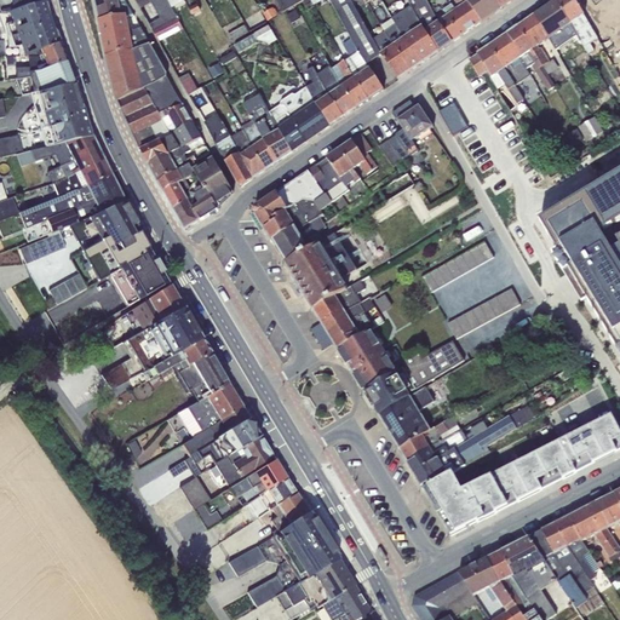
[(0,0),(0,13),(9,12),(44,1),(42,0),(0,0)]
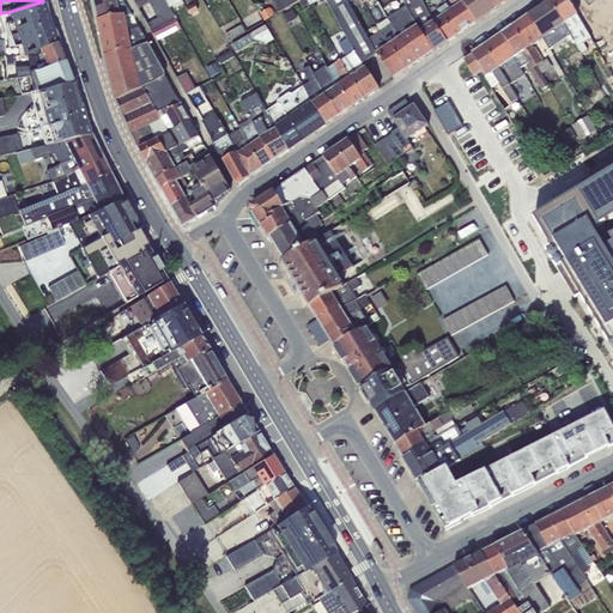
[(93,0),(98,20),(125,17),(132,16),(123,0),(117,1),(116,0),(93,0)]
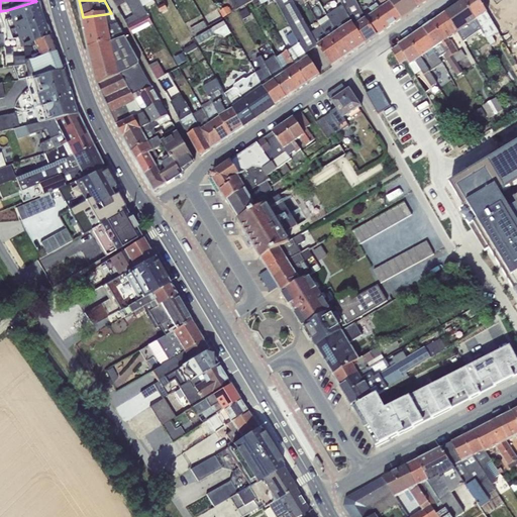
[(143,7),(138,0),(112,0),(115,4),(120,0),(124,0),(126,2),(134,16),(124,21),(132,35),(152,25),(143,7)]
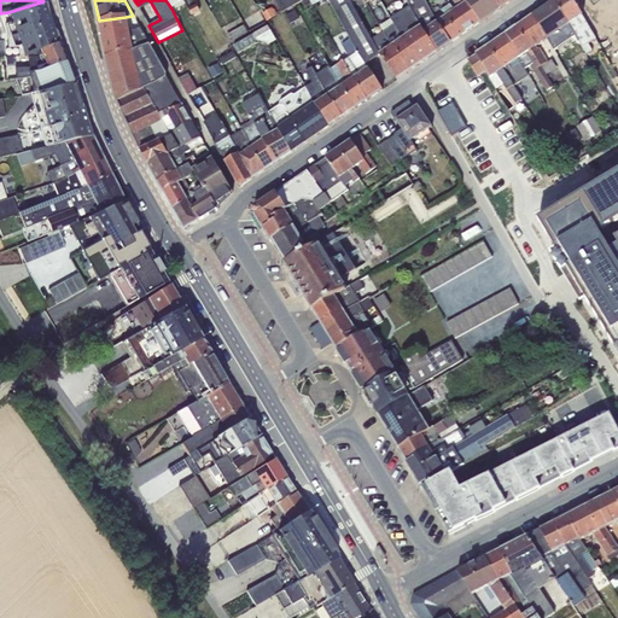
[(275,0),(283,12),(303,0),(275,0)]
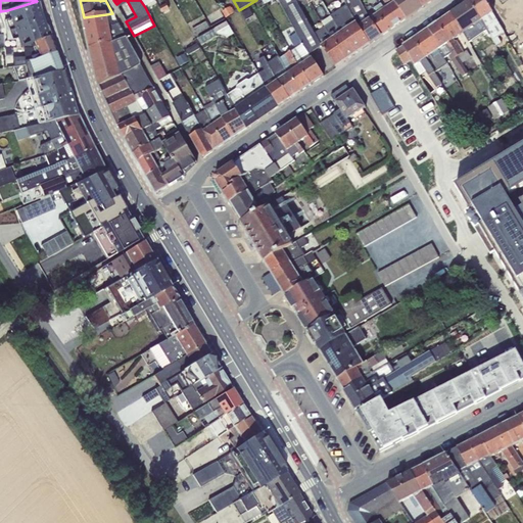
[(263,2),(260,0),(258,0),(256,1),(259,9),(265,6),(263,2)]
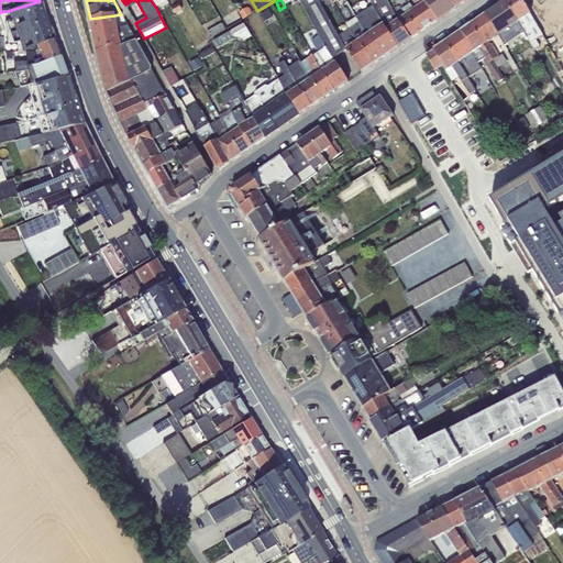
[(299,0),(321,35),(334,58),(348,50),(340,36),(317,0),(299,0)]
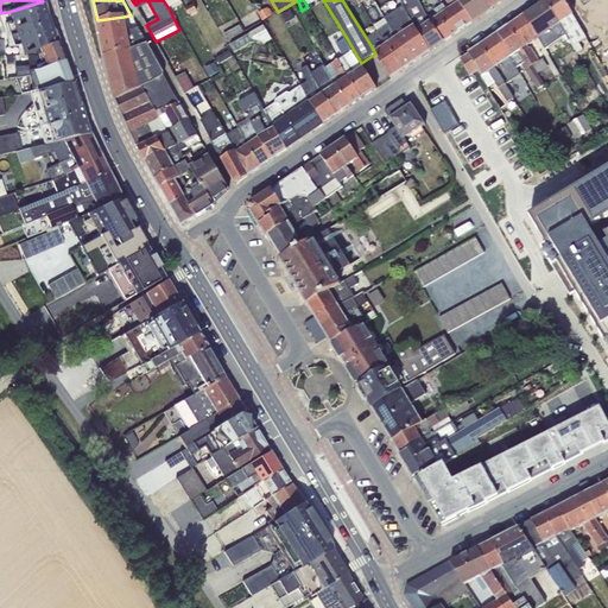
[(443,43),(431,20),(418,0),(400,0),(404,6),(430,51),(443,43)]
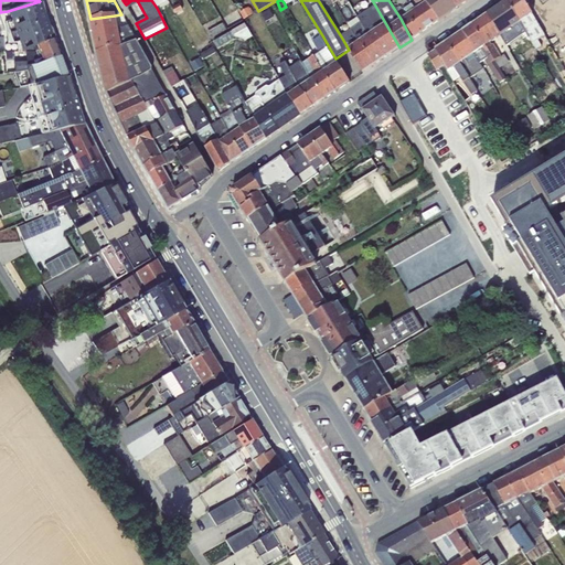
[(426,0),(427,1),(439,20),(468,1),(467,0),(426,0)]
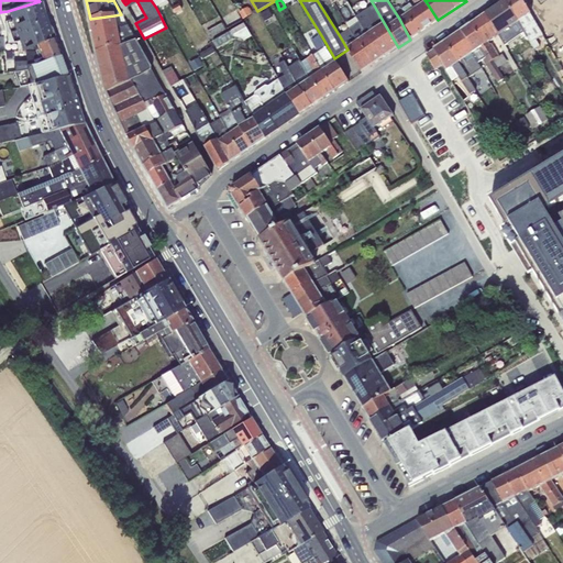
[(520,0),(506,0),(505,1),(523,32),(533,50),(540,47),(536,41),(543,36),(529,14),(520,0)]
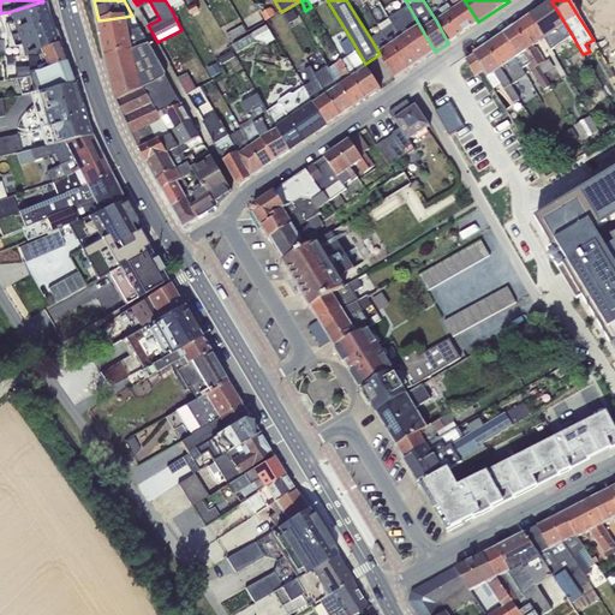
[(580,0),(568,0),(578,16),(587,11),(580,0)]
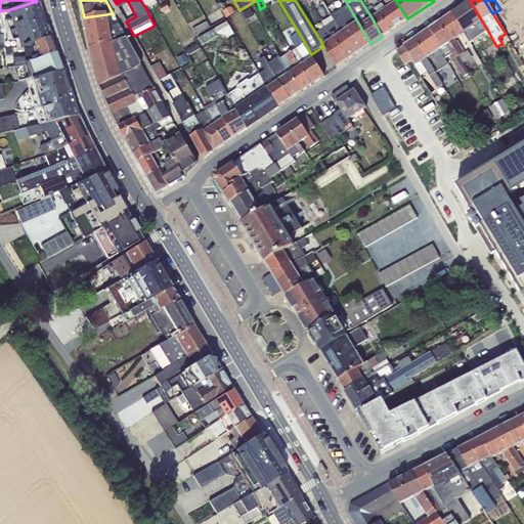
[(37,1),(7,10),(10,17),(4,20),(6,41),(15,40),(15,49),(24,48),(32,48),(31,43),(49,37),(46,28),(42,24),(39,9),(37,1)]
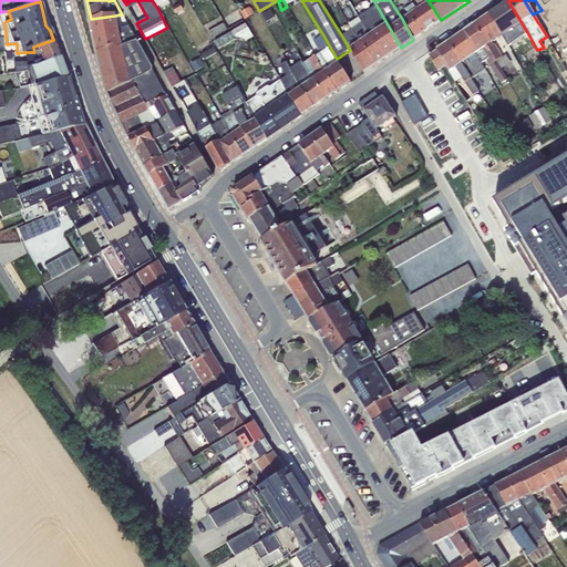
[(409,14),(402,19),(413,40),(441,20),(429,1),(416,9),(413,4),(406,10),(409,14)]
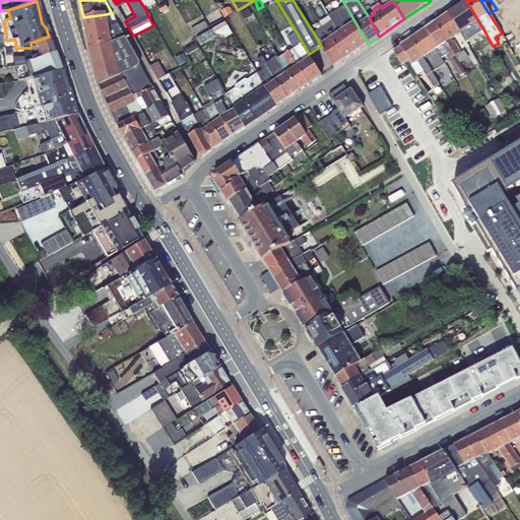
[(466,1),(449,13),(460,34),(465,42),(483,29),(466,1)]
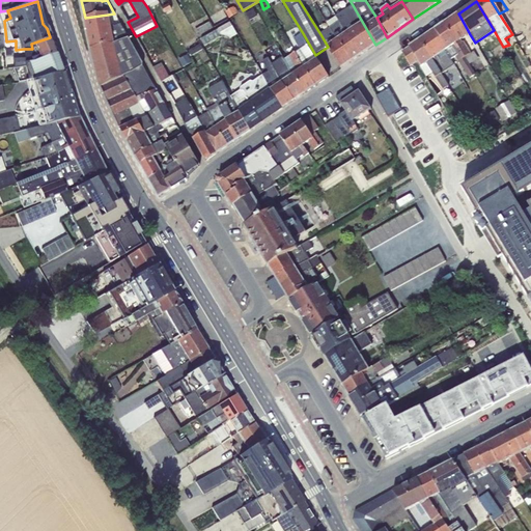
[(353,5),(336,16),(361,55),(375,45),(353,5)]
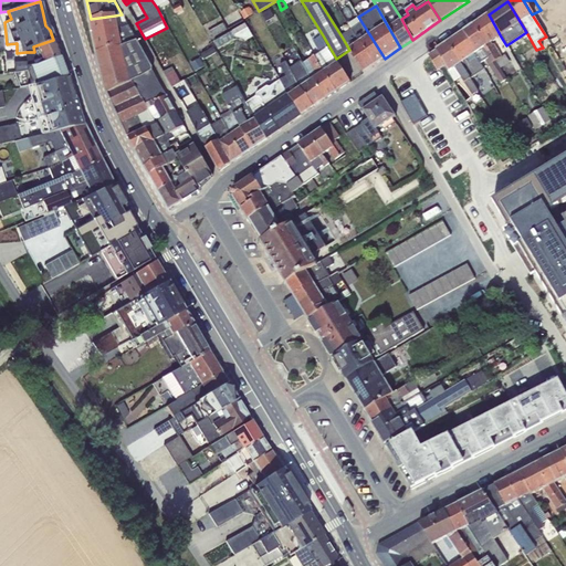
[(249,8),(240,12),(244,20),(253,14),(249,8)]
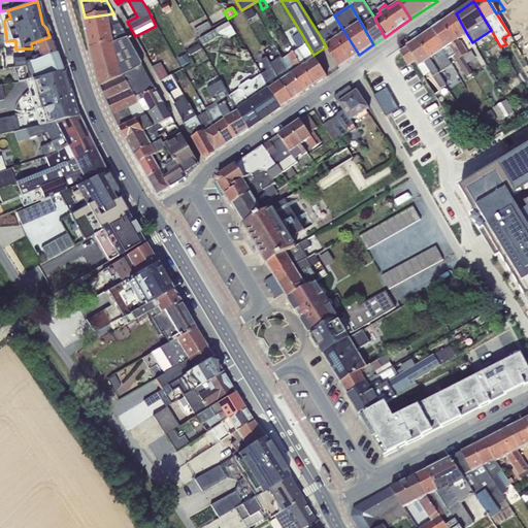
[(252,8),(243,13),(248,21),(256,17),(252,8)]
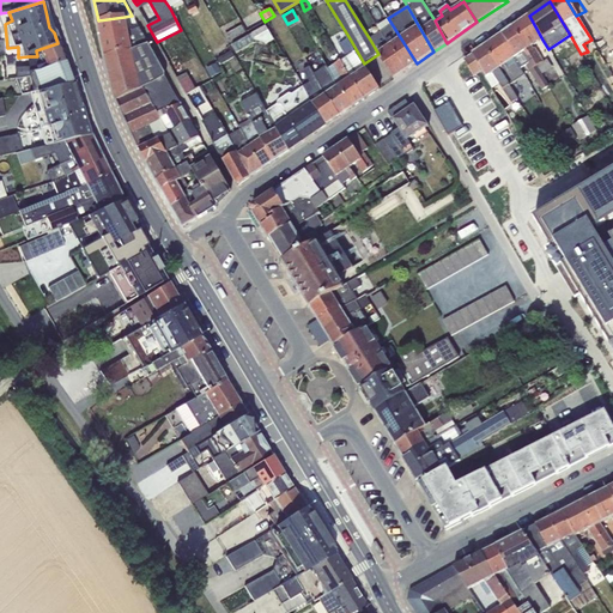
[(529,16),(513,26),(541,74),(552,68),(546,59),(542,61),(535,48),(533,48),(532,47),(542,40),(529,16)]
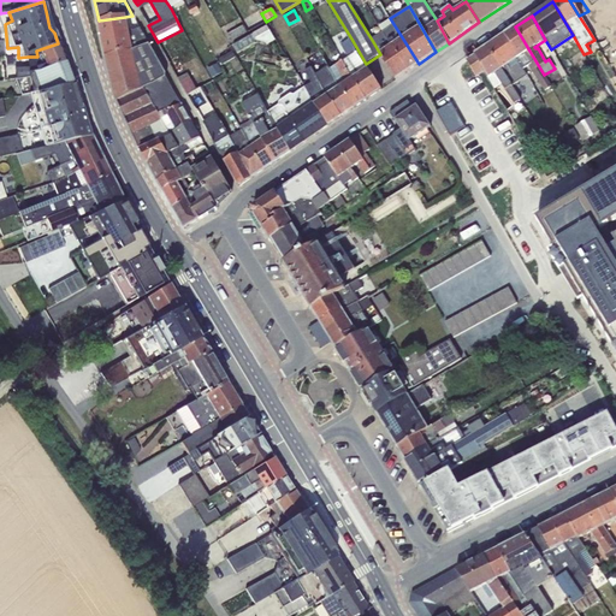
[(125,17),(99,21),(106,57),(148,45),(140,28),(134,30),(128,30),(125,17)]
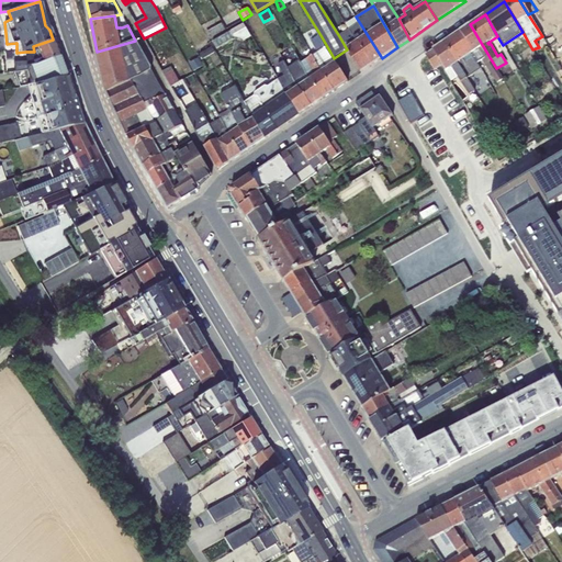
[(382,58),(356,17),(346,23),(349,30),(372,65),(382,58)]
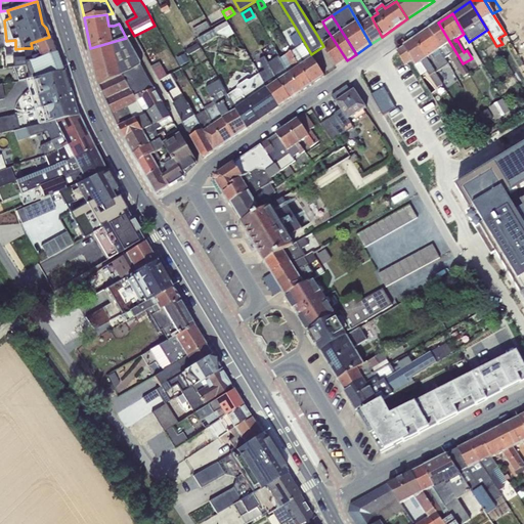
[(207,22),(191,31),(195,38),(211,29),(207,22)]
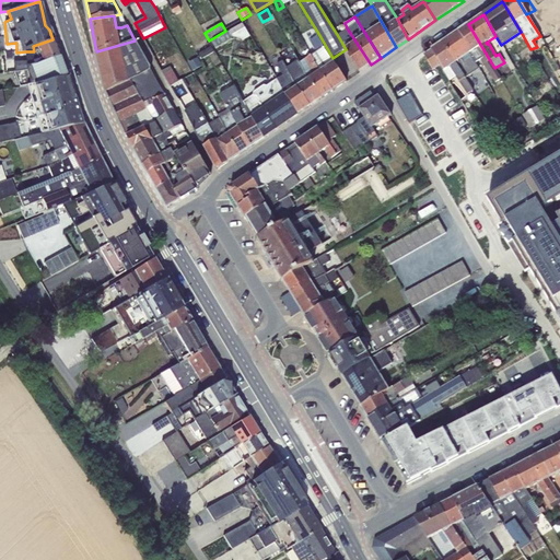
[(242,24),(212,42),(217,48),(234,38),(242,39),(243,42),(251,38),(242,24)]
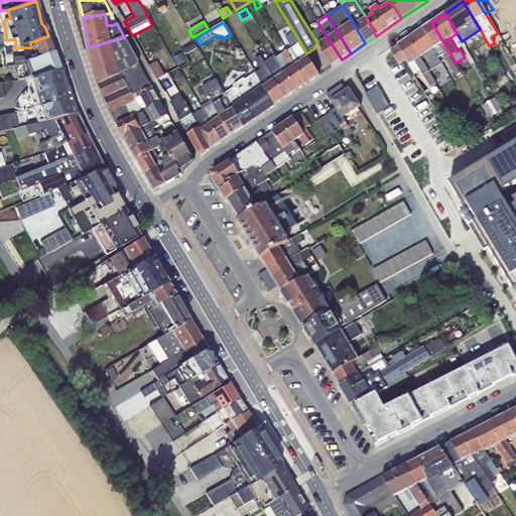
[(431,22),(422,28),(438,56),(442,54),(457,76),(462,73),(456,62),(431,22)]
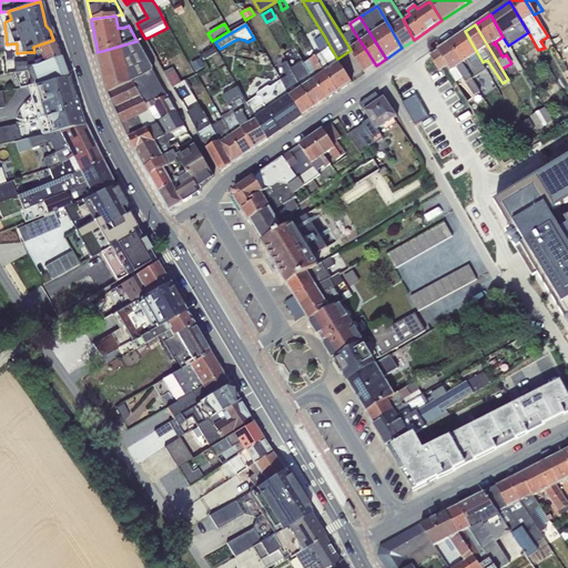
[(353,30),(343,37),(351,50),(365,73),(376,66),(353,30)]
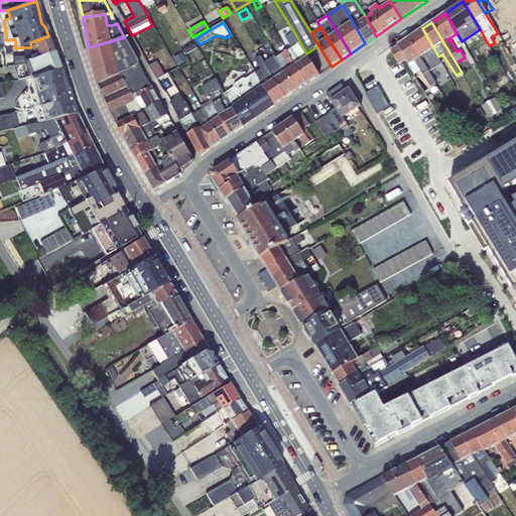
[(422,28),(407,39),(428,72),(440,63),(437,57),(438,56),(422,28)]
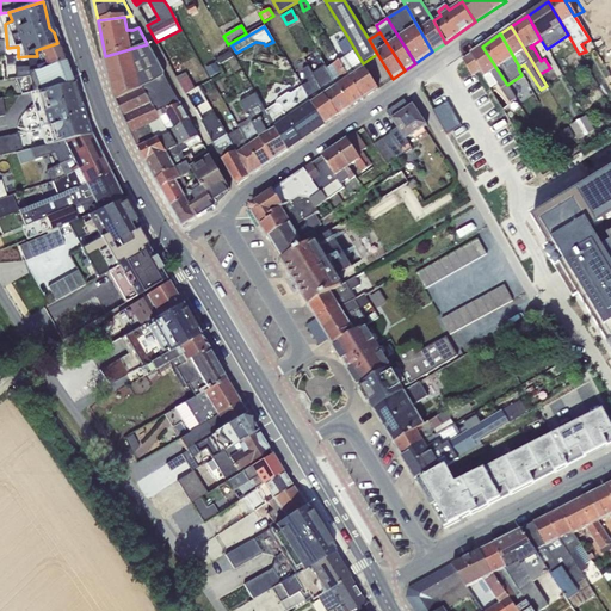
[(363,63),(349,38),(338,44),(345,56),(340,60),(363,99),(378,88),(363,63)]
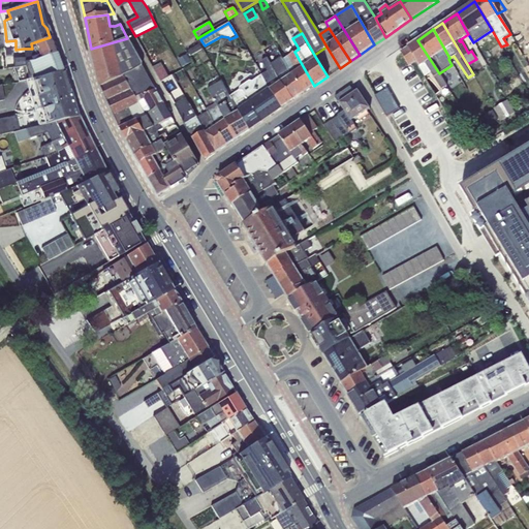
[(32,49),(24,49),(24,59),(56,53),(50,37),(31,43),(32,49)]
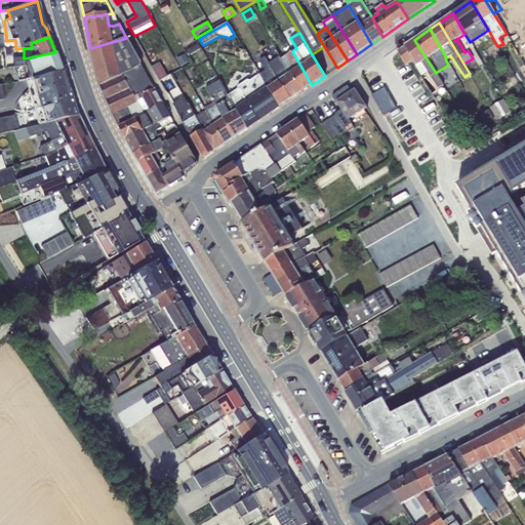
[(126,38),(90,48),(99,86),(143,66),(126,38)]
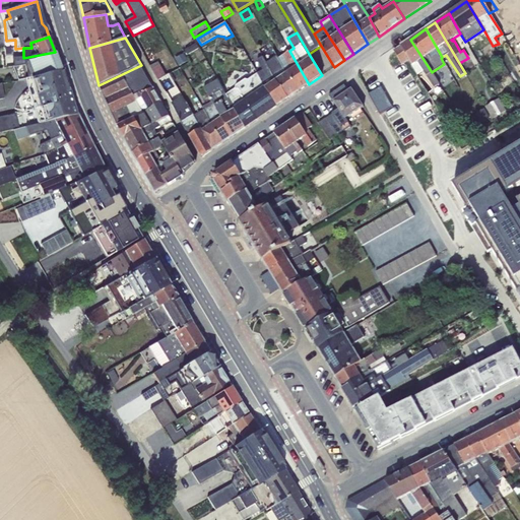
[(410,40),(400,47),(408,61),(417,75),(424,71),(434,87),(439,84),(432,72),(410,40)]
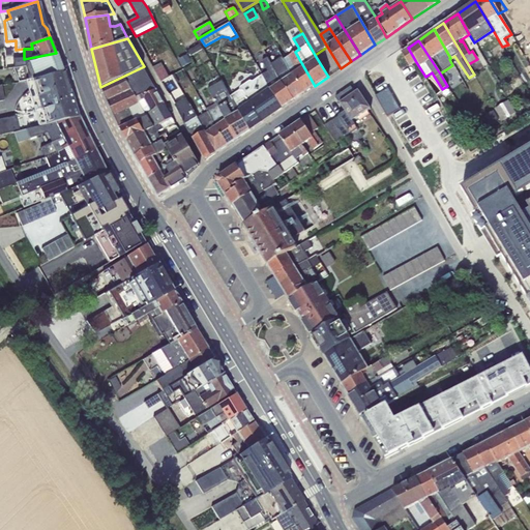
[(199,45),(187,51),(190,57),(203,50),(199,45)]
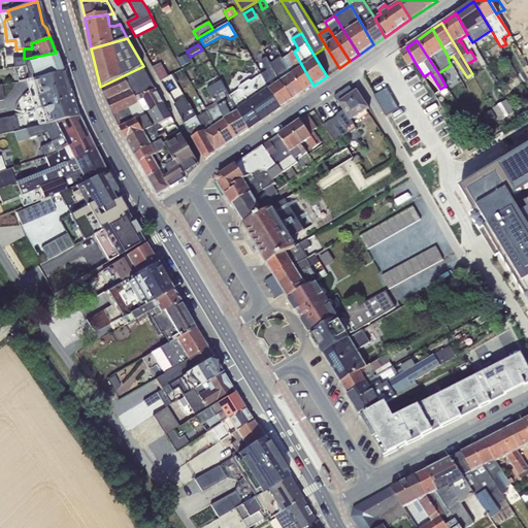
[(415,62),(406,47),(399,52),(406,62),(409,66),(415,62)]
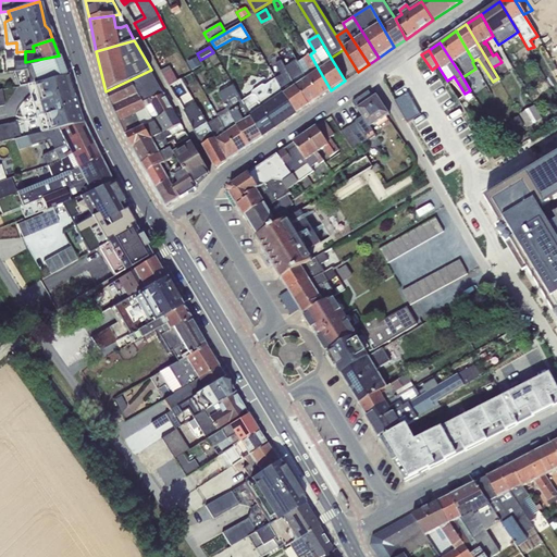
[(310,54),(298,62),(320,98),(331,90),(310,54)]
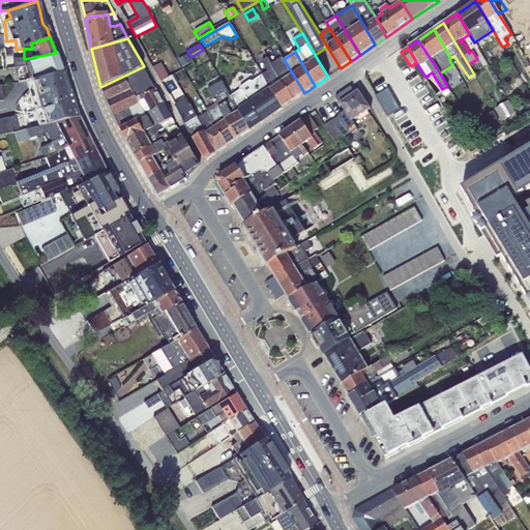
[(24,59),(13,59),(15,68),(12,68),(18,83),(25,81),(62,70),(56,53),(24,59)]
